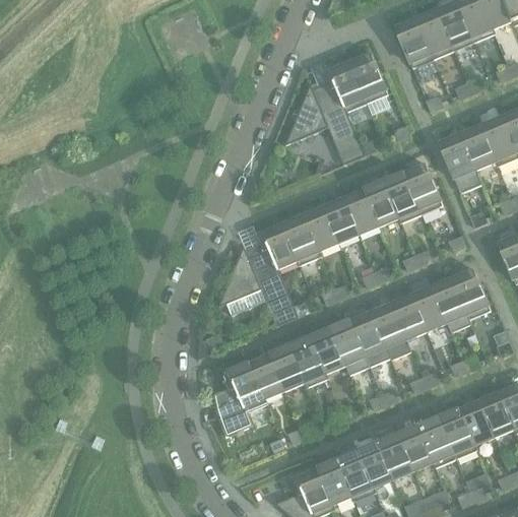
[(345,6),(343,0),(330,0),(325,14),(345,6)]
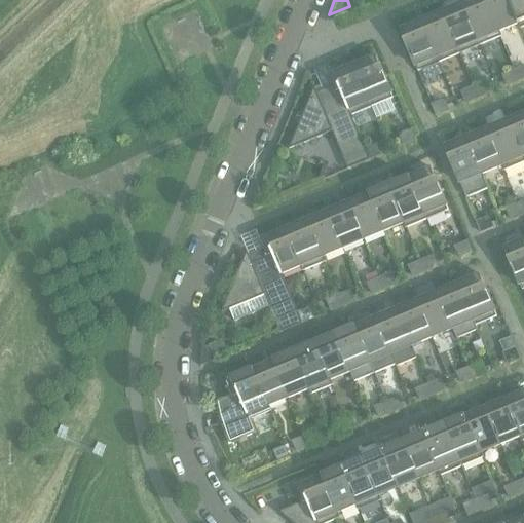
[(496,30),(483,0),(462,0),(460,1),(476,39),(496,30)]
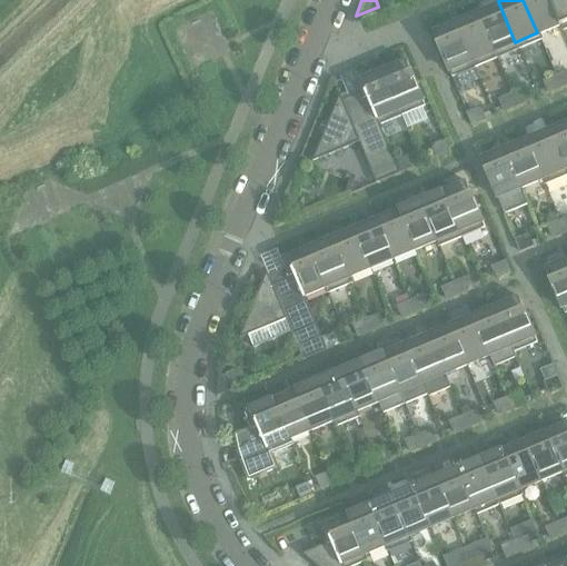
[(559,23),(549,0),(523,0),(537,32),(559,23)]
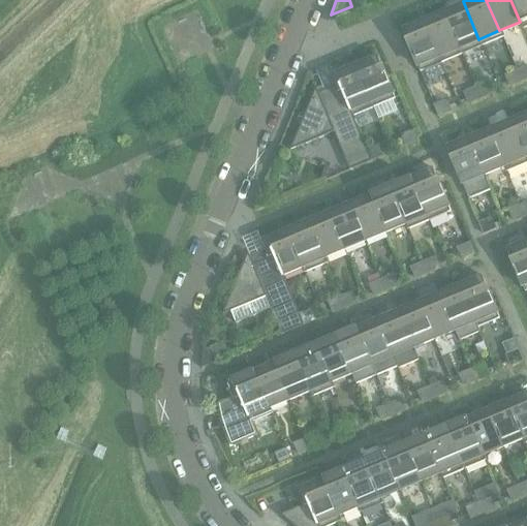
[(510,0),(520,22),(522,26),(526,24),(526,0),(510,0)]
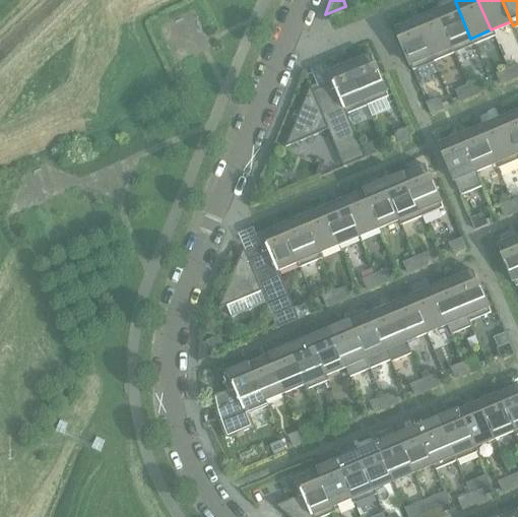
[(470,39),(455,1),(435,9),(450,47),(470,39)]
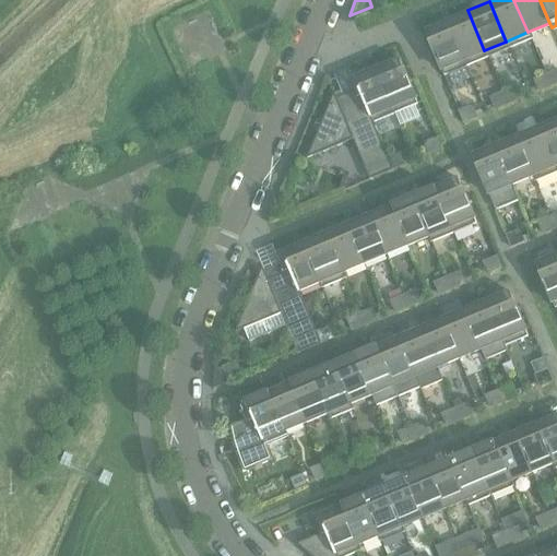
[(484,50),(467,10),(446,19),(462,59),(484,50)]
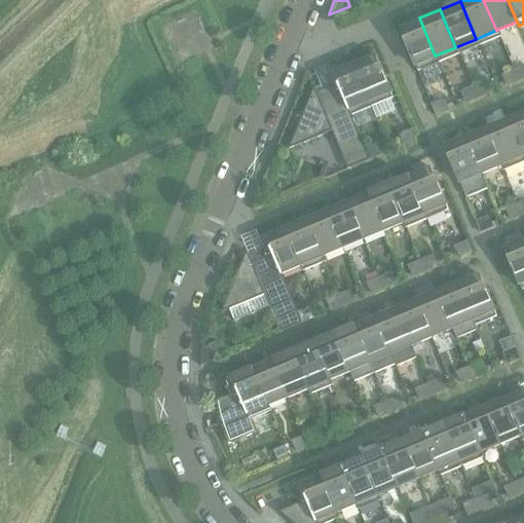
[(437,61),(435,55),(419,17),(398,27),(415,70),(437,61)]
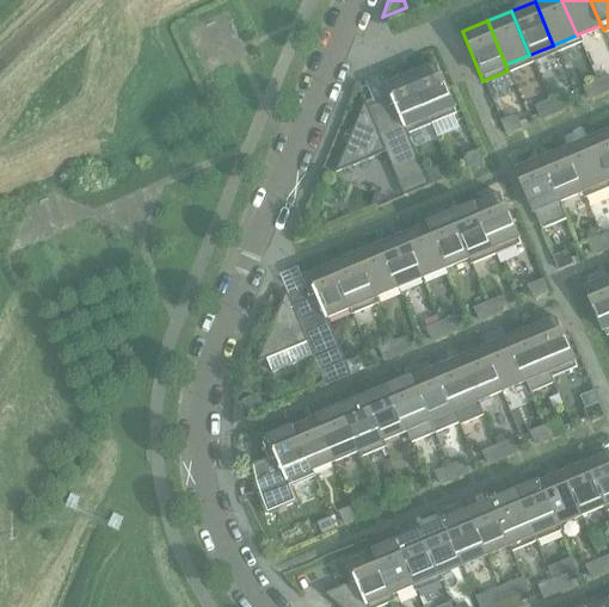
[(454,111),(434,62),(408,72),(429,122),(454,111)]
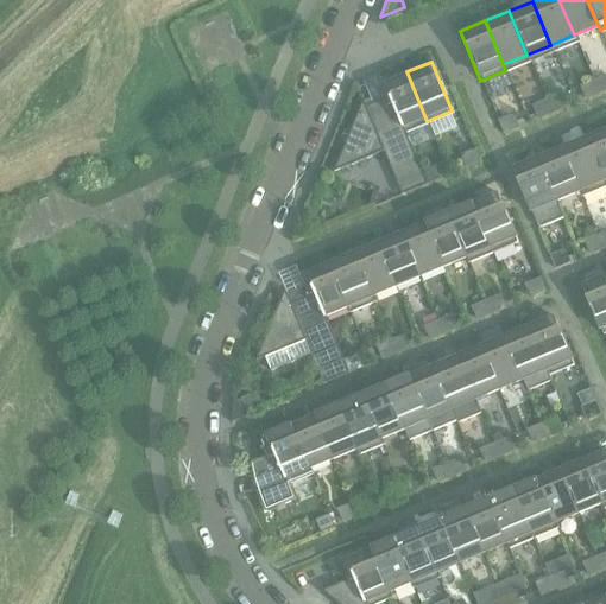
[(406,71),(377,84),(382,96),(385,105),(391,101),(404,131),(427,121),(406,71)]
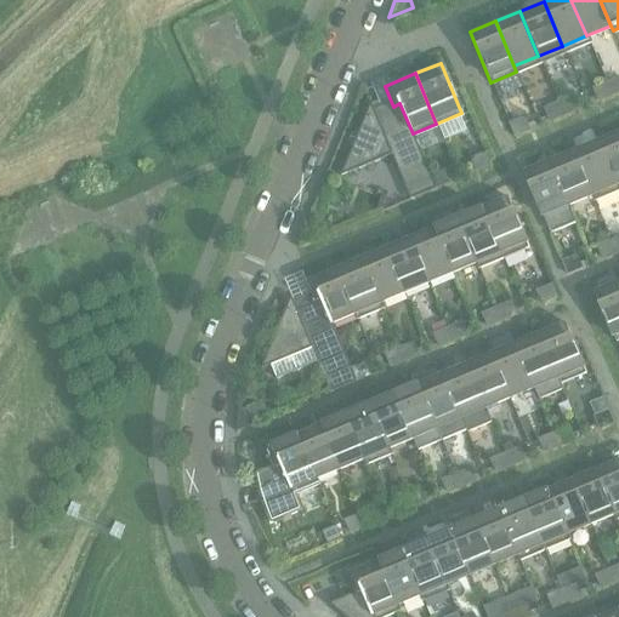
[(618,90),(618,76),(618,75),(605,80),(611,93),(618,90)]
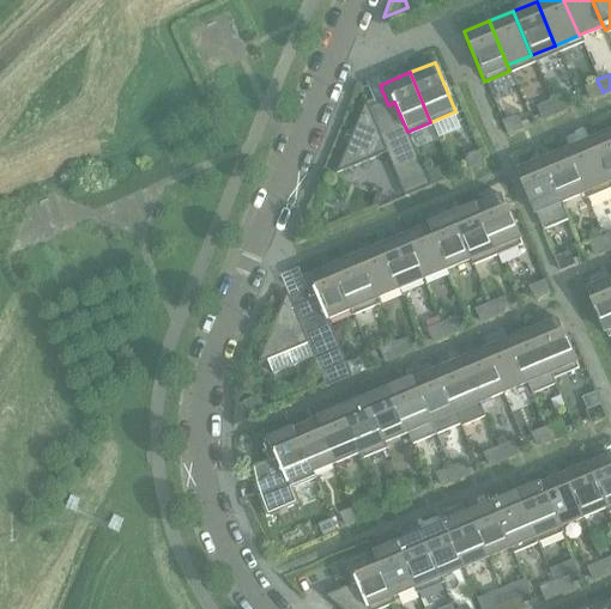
[(603,92),(597,79),(585,85),(590,98),(603,92)]
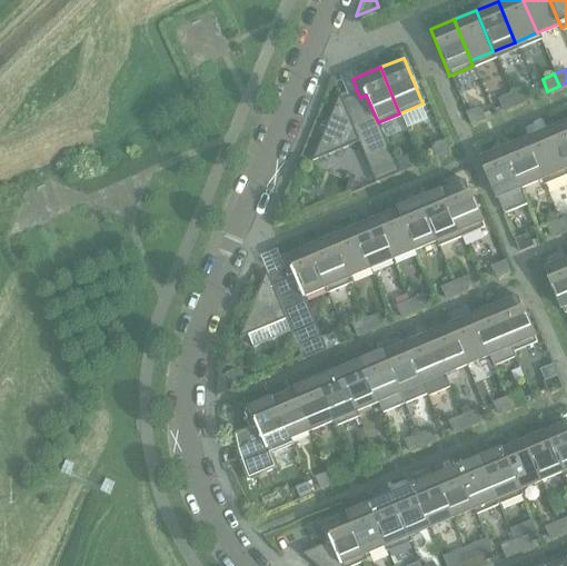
[(527,99),(525,95),(521,87),(510,92),(515,105),(527,99)]
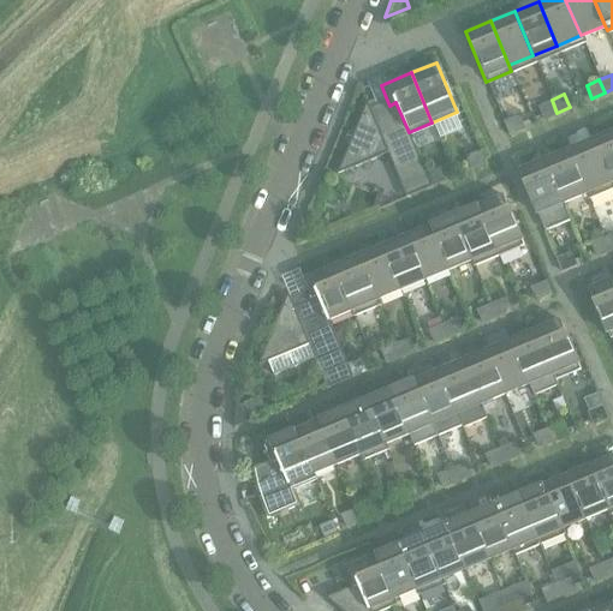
[(430,185),(424,172),(396,102),(390,106),(386,97),(368,106),(365,99),(335,172),(386,151),(404,196),(430,185)]
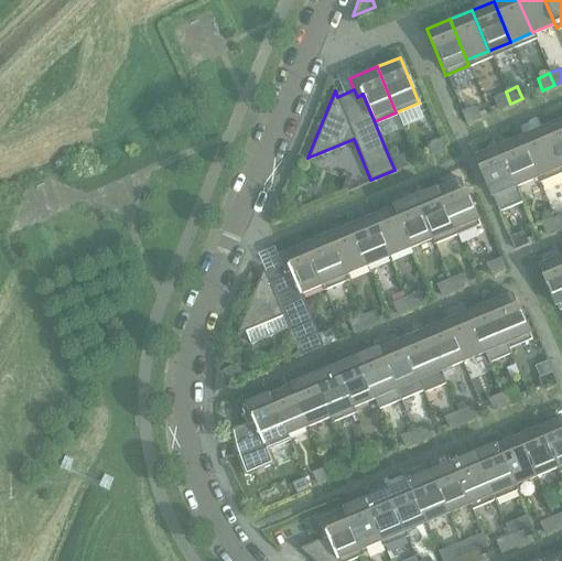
[(510,104),(506,92),(494,96),(498,108),(510,104)]
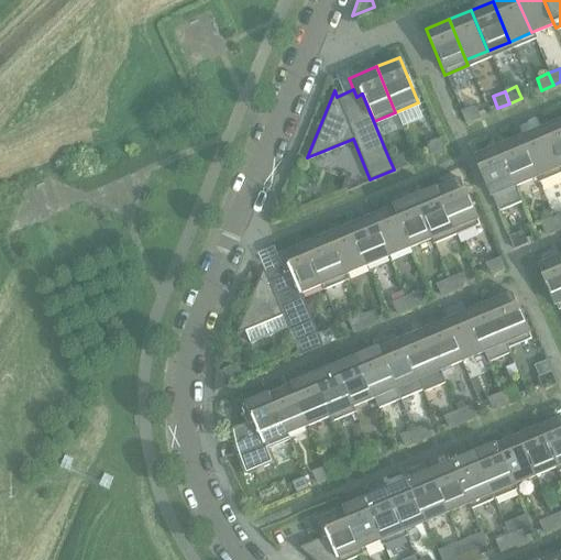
[(477,117),(475,112),(472,105),(460,110),(465,122),(477,117)]
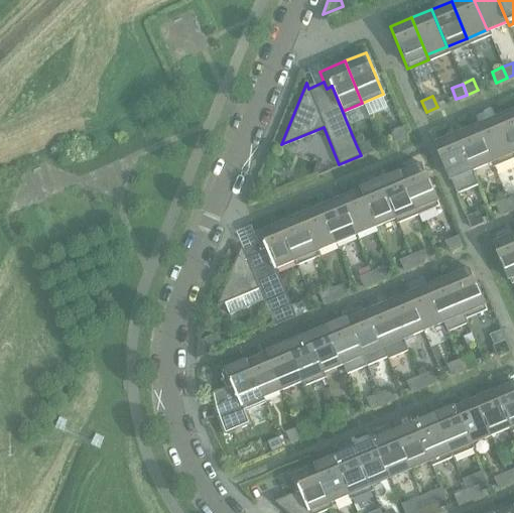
[(513,107),(495,115),(511,152),(513,150),(513,107)]
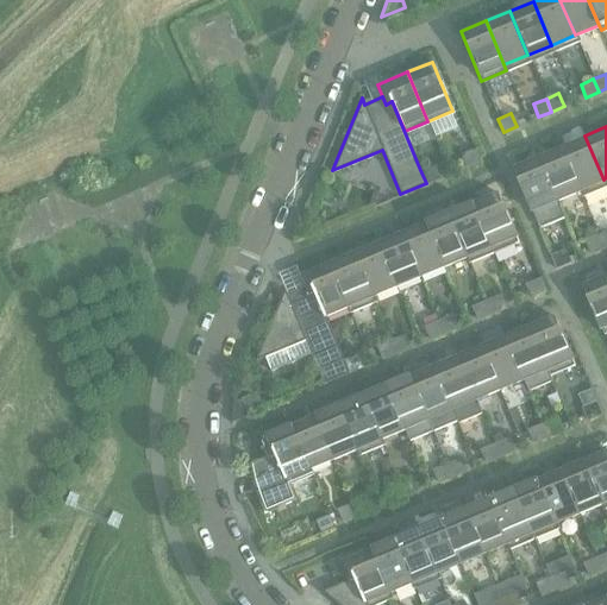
[(604,180),(584,136),(561,146),(580,189),(604,180)]
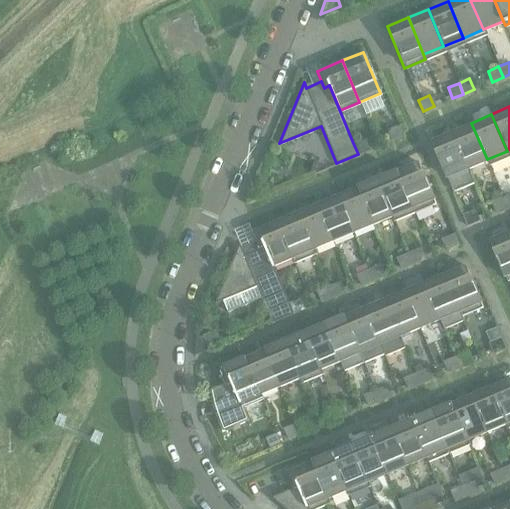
[(487,159),(471,123),(451,131),(467,167),(487,159)]
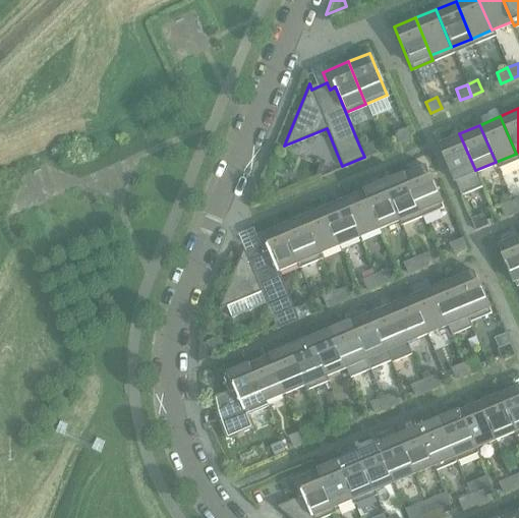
[(410,137),(405,126),(394,130),(399,141),(410,137)]
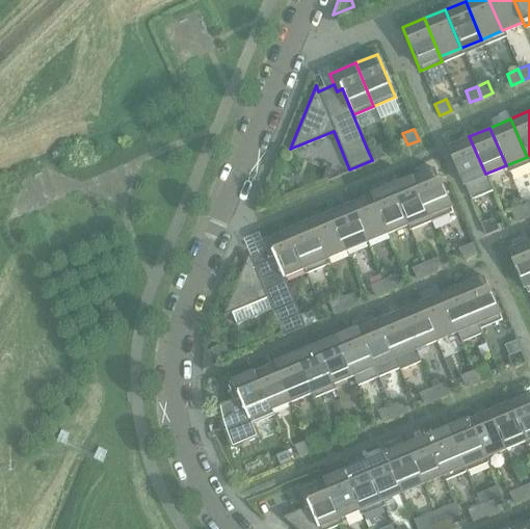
[(487,179),(485,174),(469,136),(447,146),(470,197),(492,189),(487,179)]
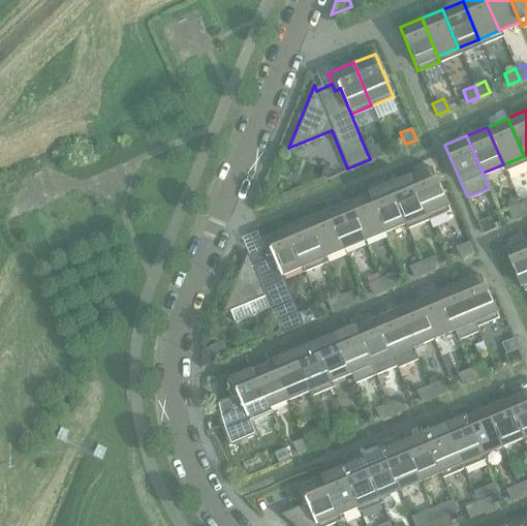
[(381,154),(379,149),(376,143),(365,148),(370,159),(381,154)]
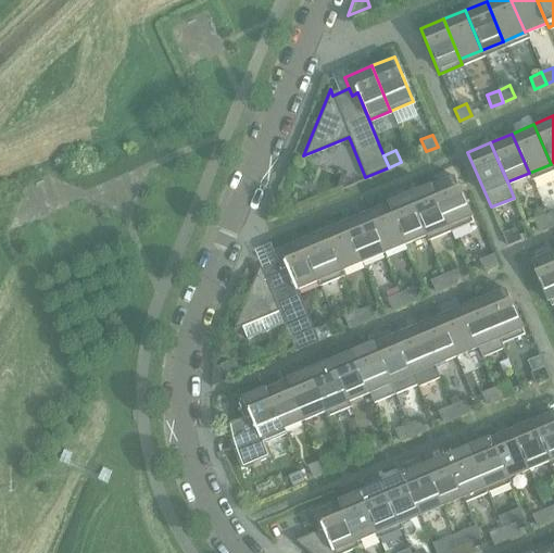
[(471,220),(461,192),(453,175),(430,185),(449,229),(471,220)]
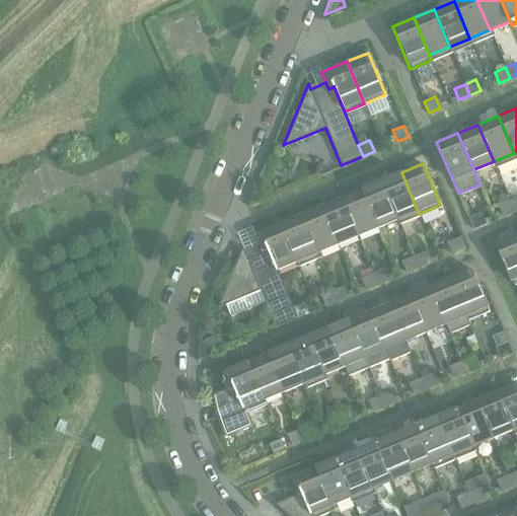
[(419,214),(401,172),(381,180),(397,218),(398,223),(419,214)]
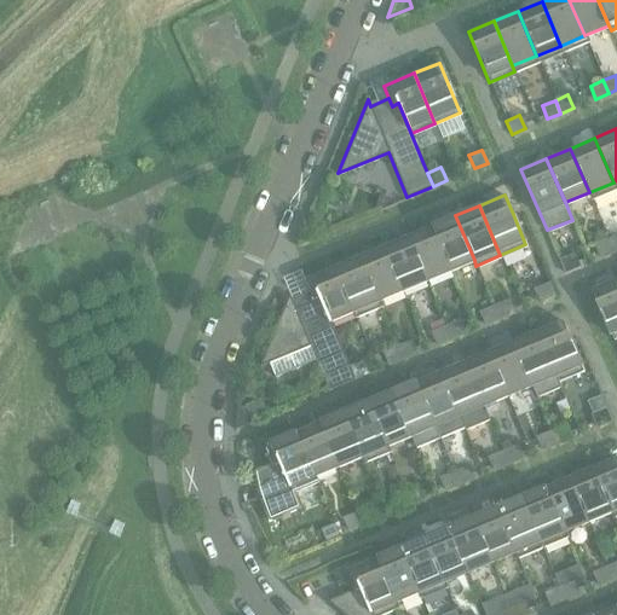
[(474,260),(455,215),(431,225),(450,270),(474,260)]
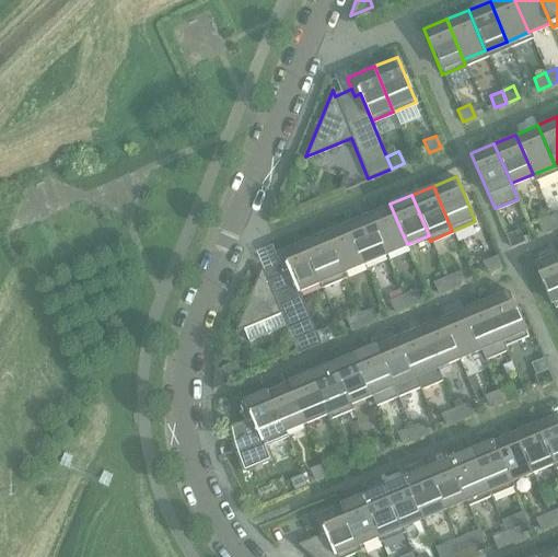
[(407,244),(390,204),(368,213),(385,254),(407,244)]
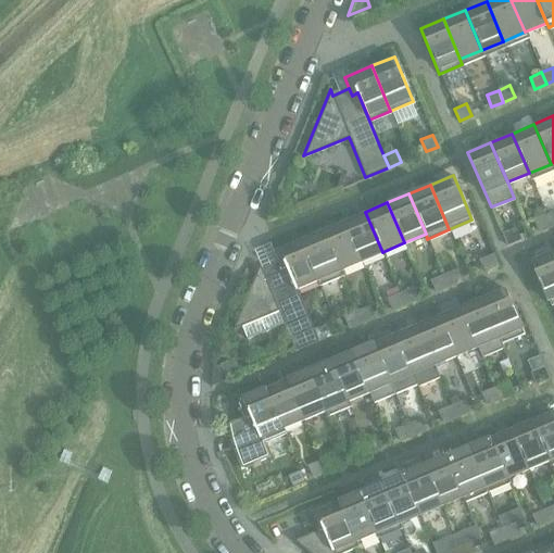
[(382,252),(365,212),(343,221),(361,261),(382,252)]
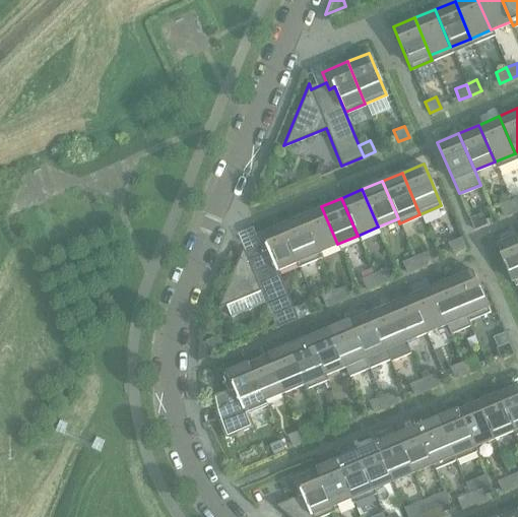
[(515,211),(510,200),(499,204),(504,215),(515,211)]
